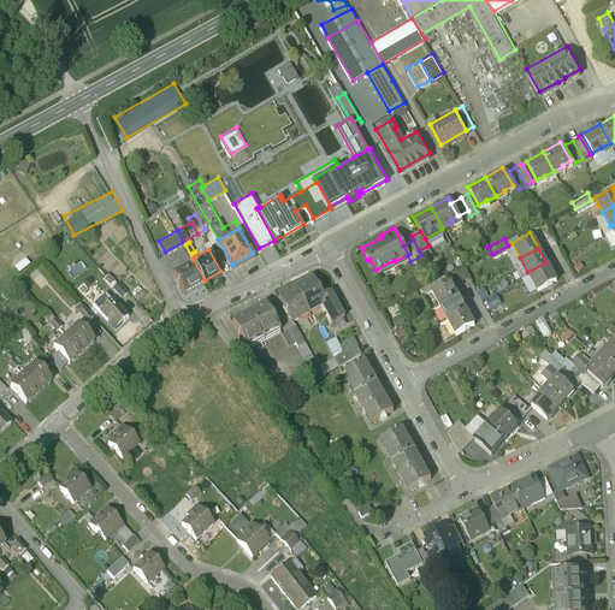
[(193,259),(173,270),(185,291),(205,280),(193,259)]
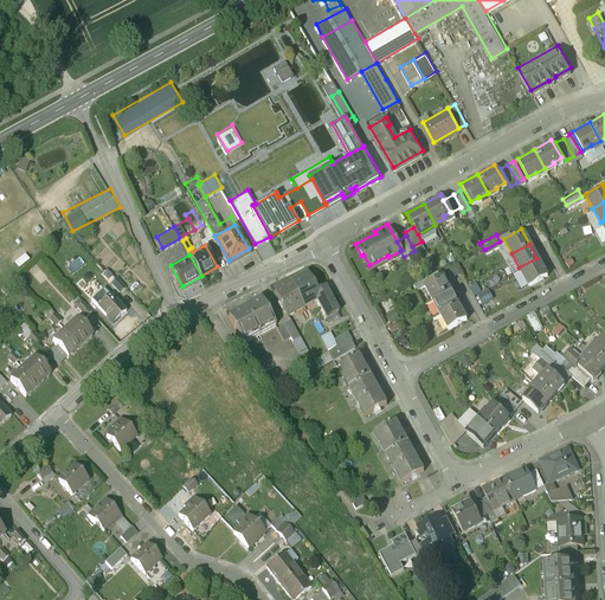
[(536,258),(519,268),(526,282),(545,272),(536,258)]
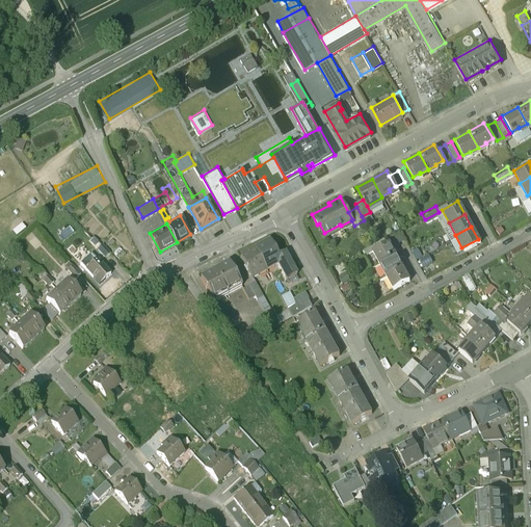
[(269,238),(255,245),(265,265),(272,261),(273,263),(277,261),(281,259),(277,254),(269,238)]
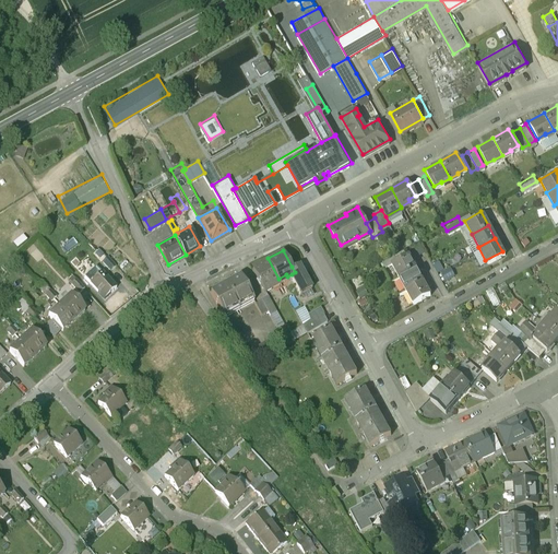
[(394,259),(390,261),(396,275),(413,266),(406,252),(394,259)]
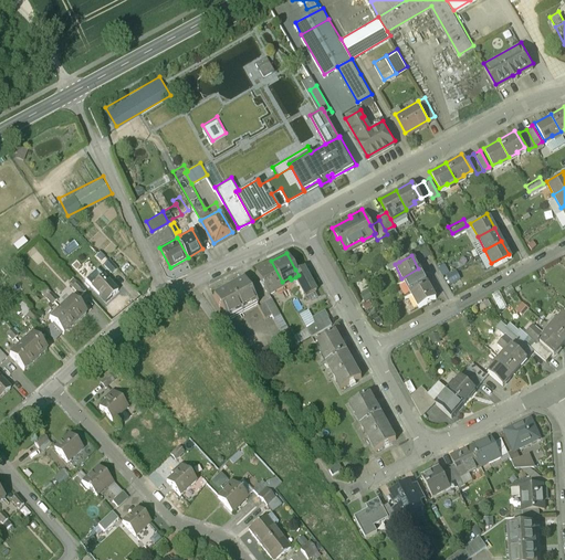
[(396,256),(384,263),(387,268),(395,264),(399,262),(396,256)]
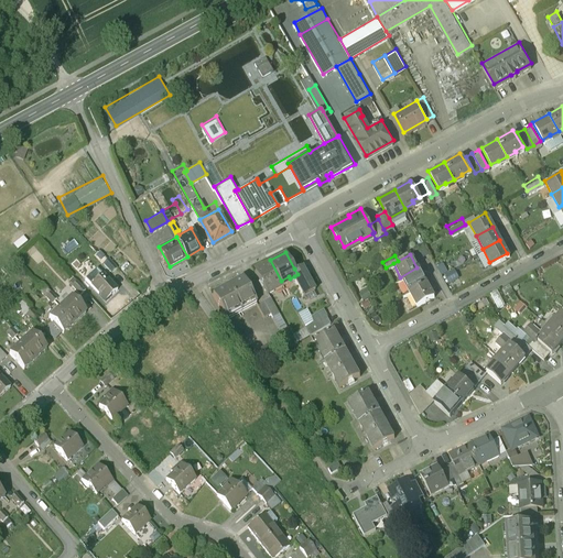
[(114,263),(107,256),(103,261),(108,267),(114,263)]
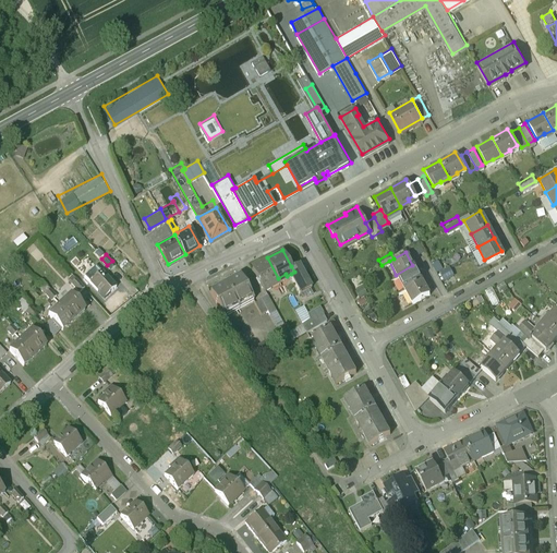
[(278,278),(267,257),(252,266),(265,289),(271,285),(270,281),(278,278)]
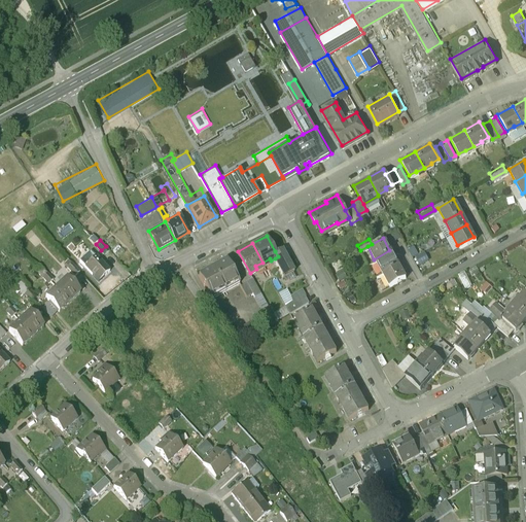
[(293,268),(282,247),(275,251),(278,256),(275,258),(283,275),(293,269),(293,268)]
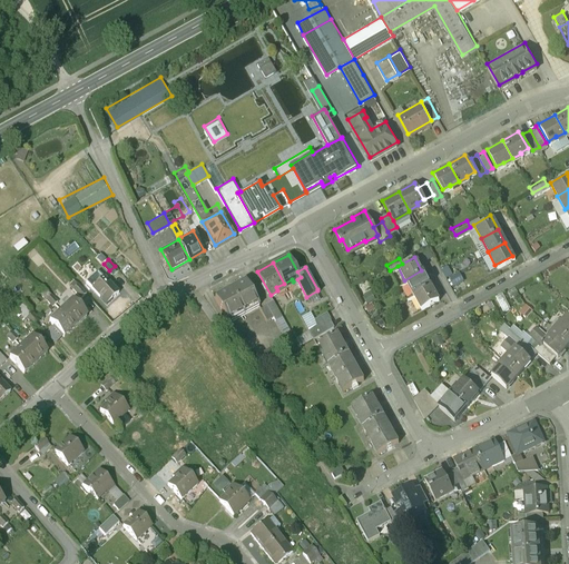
[(421,270),(404,280),(412,294),(429,284),(421,270)]
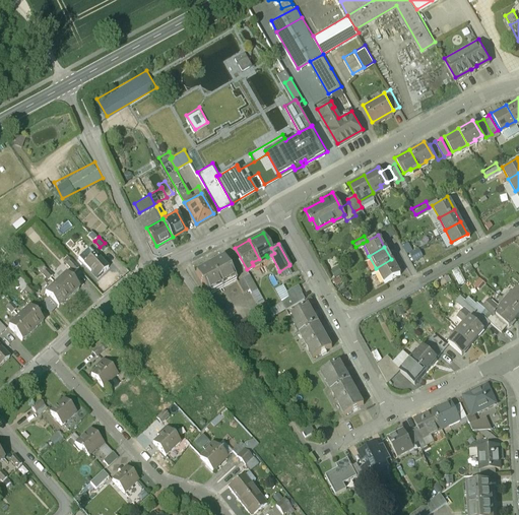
[(95,250),(85,260),(98,274),(109,264),(95,250)]
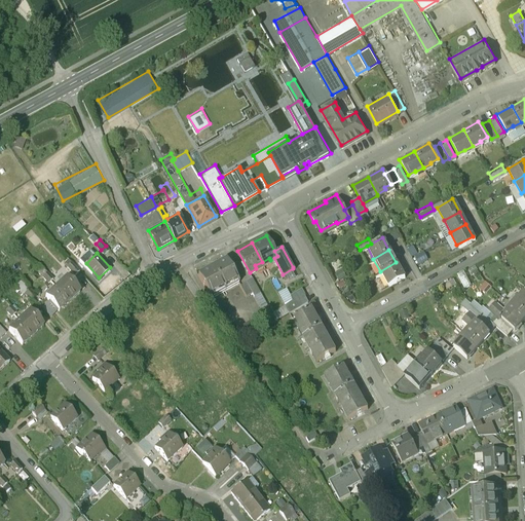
[(226,256),(198,271),(210,293),(238,277),(226,256)]
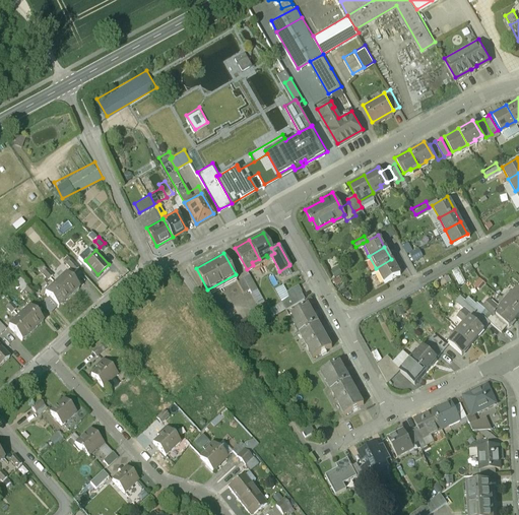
[(70,257),(65,261),(71,267),(75,263),(70,257)]
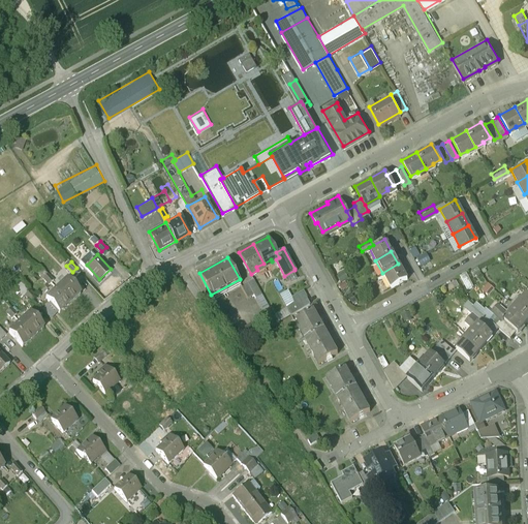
[(398,264),(382,273),(389,284),(404,276),(398,264)]
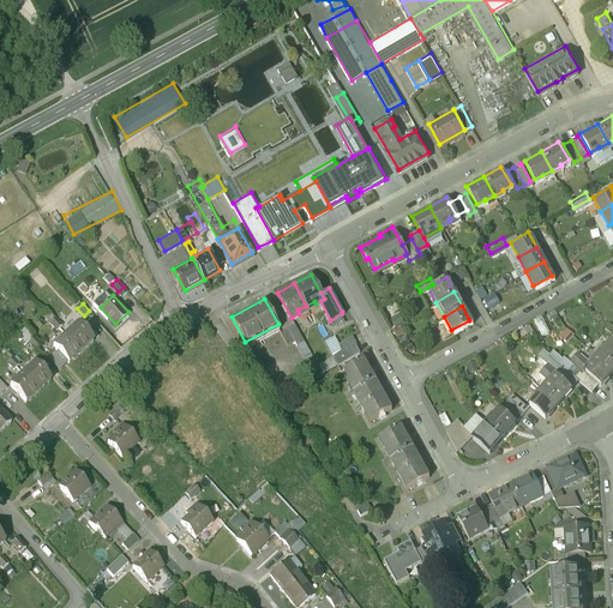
[(61,323),(54,315),(49,320),(55,327),(61,323)]
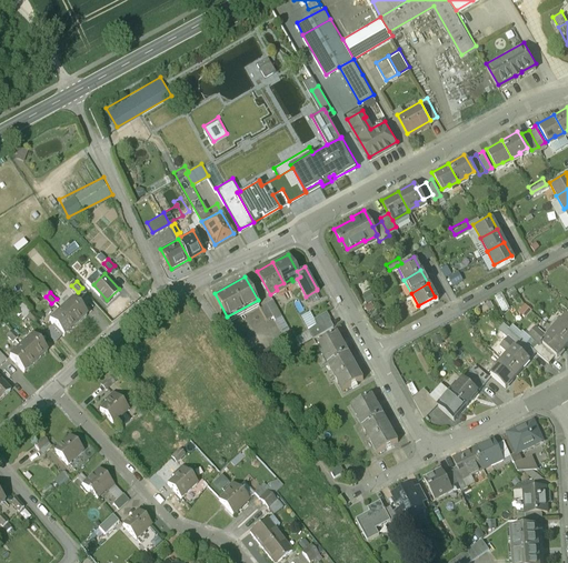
[(62,307),(77,322),(88,312),(73,295),(62,307)]
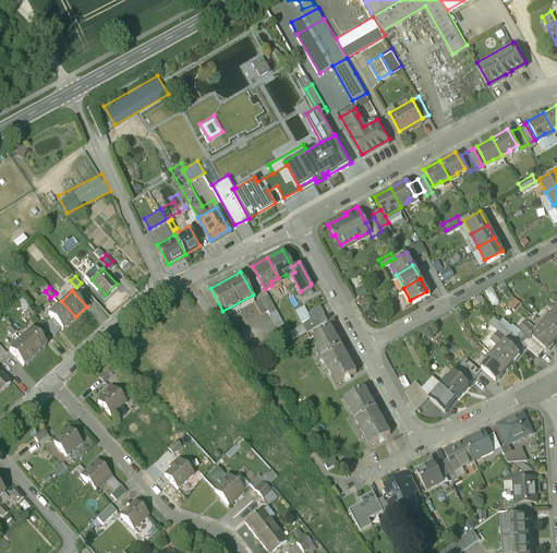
[(257,297),(258,298),(264,309),(266,312),(273,309),(264,293),(257,297)]
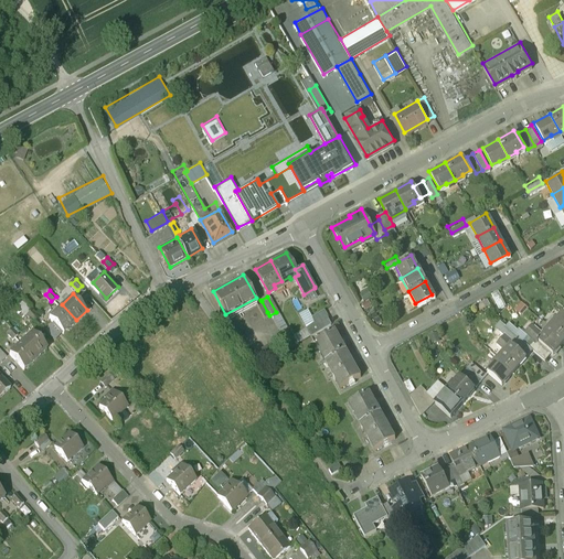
[(262,301),(255,304),(262,315),(267,312),(262,301)]
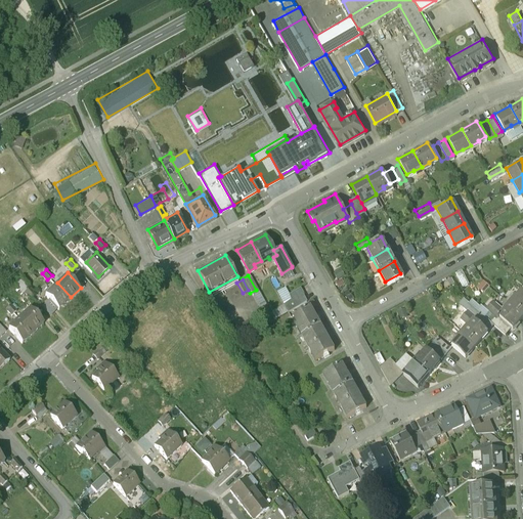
[(57,283),(46,293),(59,307),(71,297),(57,283)]
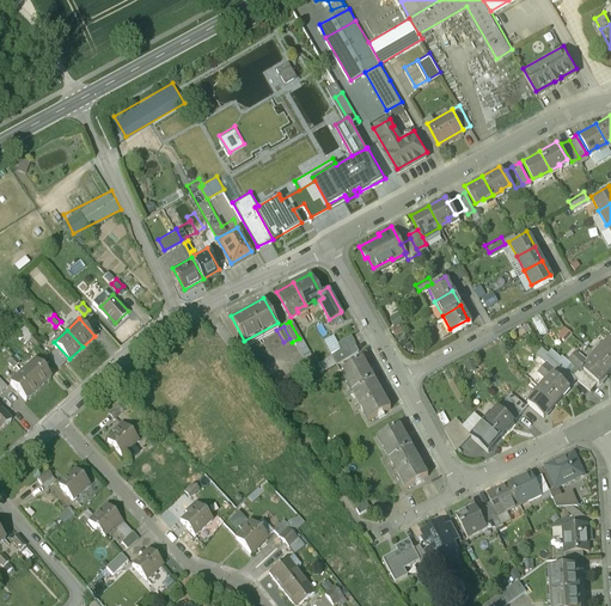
[(40,341),(32,334),(28,338),(35,346),(40,341)]
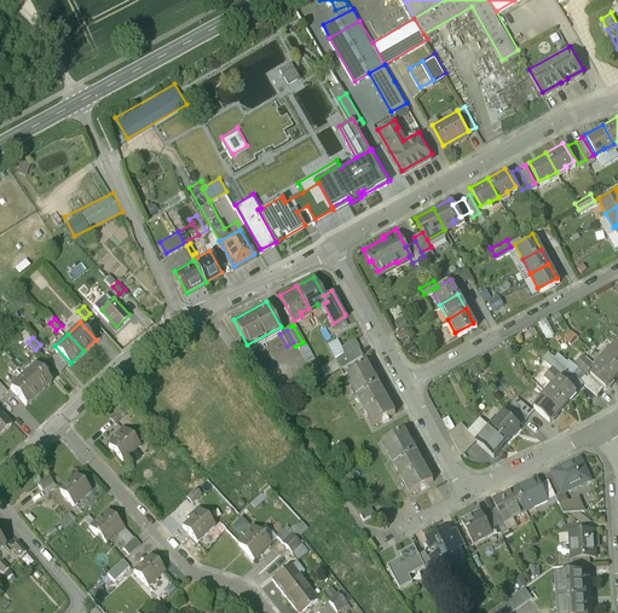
[(351,337),(338,345),(341,352),(342,352),(354,345),(351,339),(351,337)]
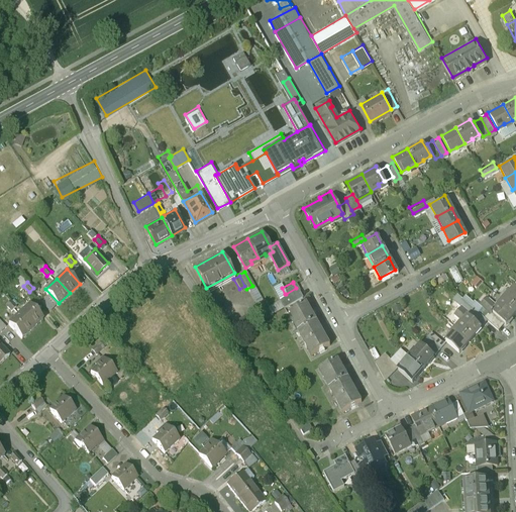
[(515,288),(512,285),(507,291),(506,290),(501,297),(514,309),(515,307),(515,288)]
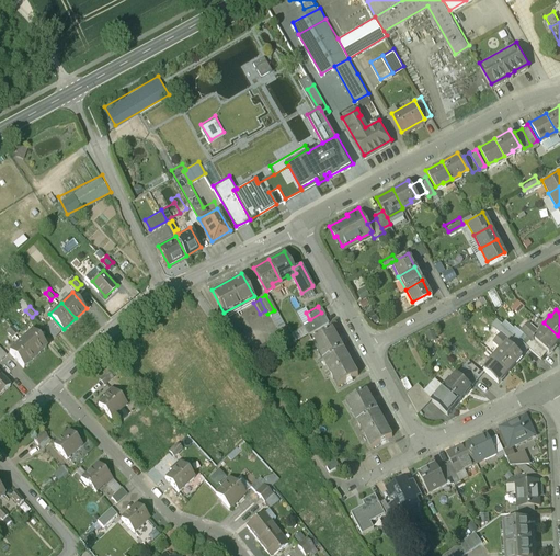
[(274,310),(267,314),(276,330),(282,326),(274,310)]
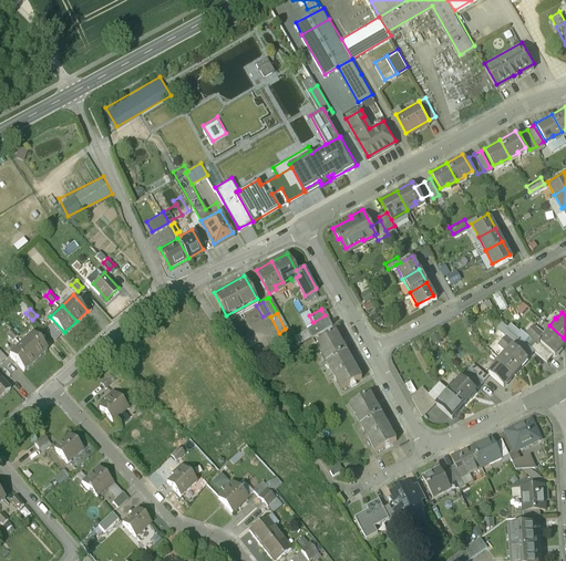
[(325,315),(314,322),(312,322),(304,328),(307,335),(329,323),(325,315)]
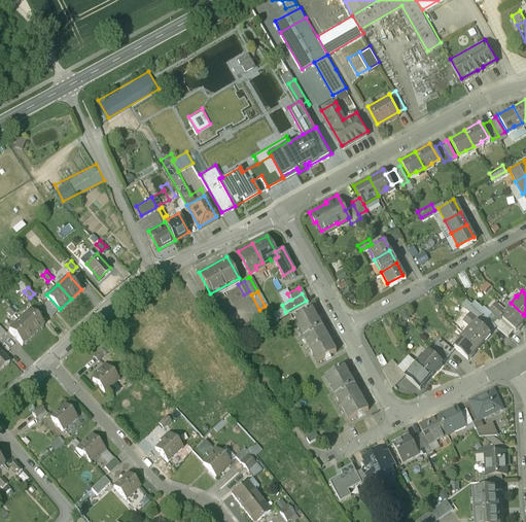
[(524,315),(511,303),(504,309),(494,300),(487,308),(490,311),(490,310),(499,318),(500,317),(512,327),(513,328),(524,315)]
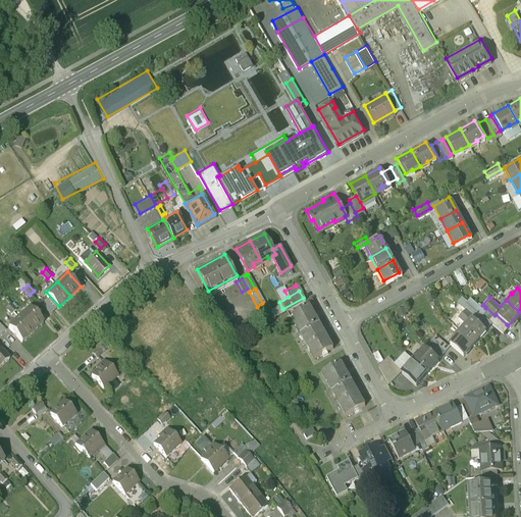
[(480,313),(464,298),(459,304),(463,307),(471,314),(470,317),(483,328),(489,321),(480,313)]
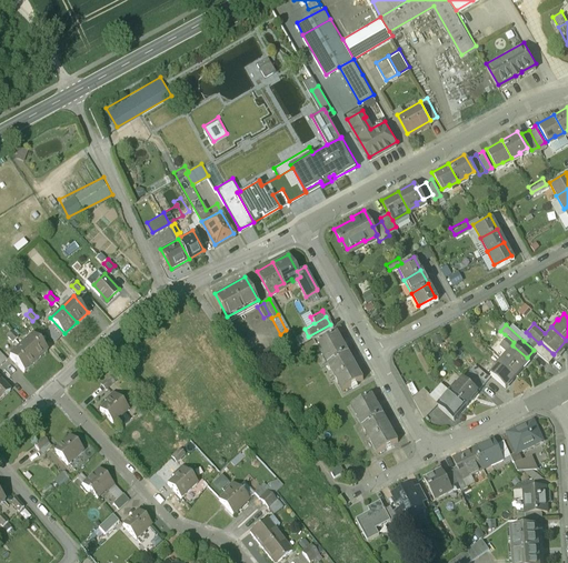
[(17,335),(11,328),(6,333),(12,340),(17,335)]
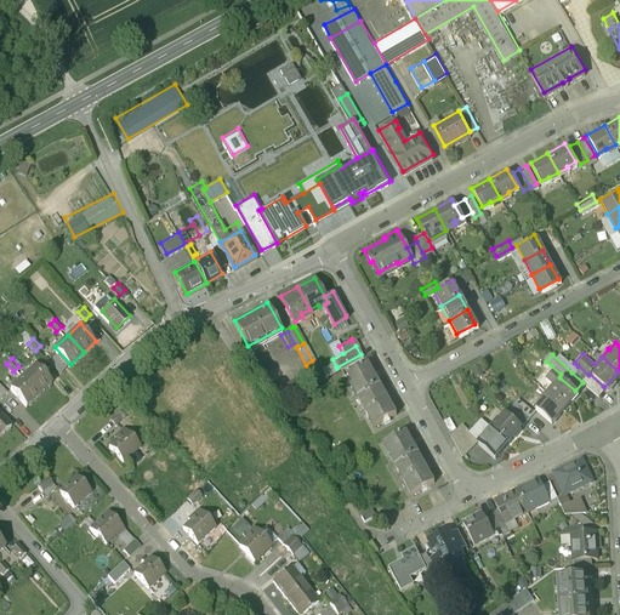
[(369,360),(346,373),(359,396),(382,382),(369,360)]
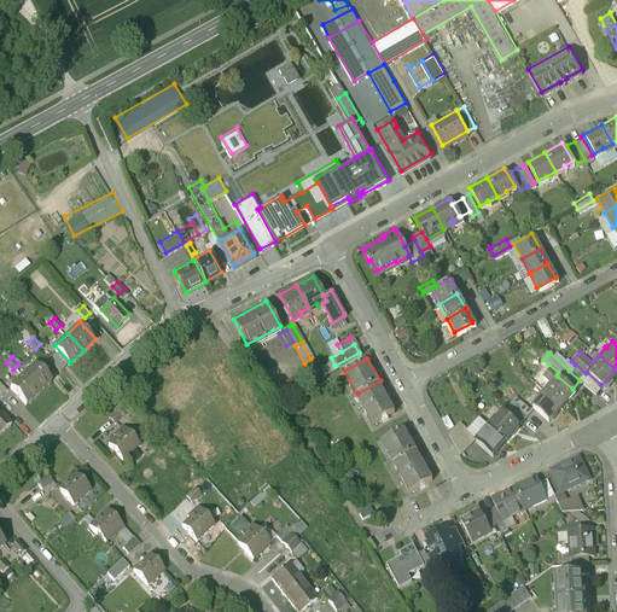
[(24,373),(40,390),(52,379),(36,361),(24,373)]
